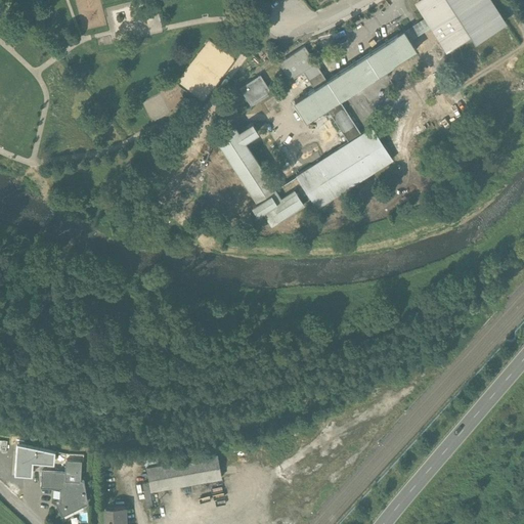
[(422,0),(417,4),(447,51),(473,35),(477,40),(505,23),(489,0),(422,0)]
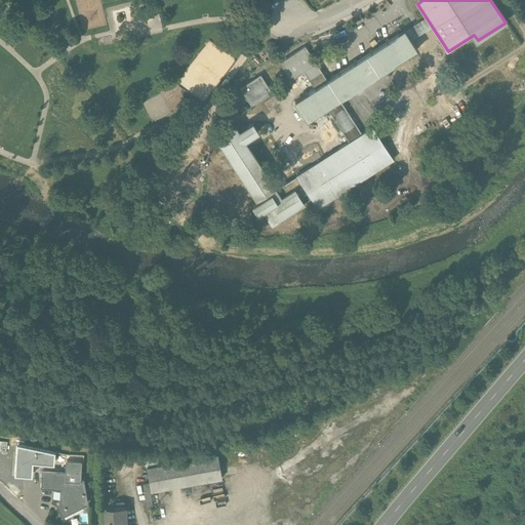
[(406,31),(327,82),(305,47),(279,64),(290,81),(304,73),(315,89),(294,103),(307,121),(327,109),(349,143),(296,176),(296,177),(282,187),(285,192),(292,188),(303,203),(310,198),(317,209),(393,161),(384,147),(382,147),(379,143),(380,143),(372,128),(361,135),(339,101),(417,50),(406,31)]
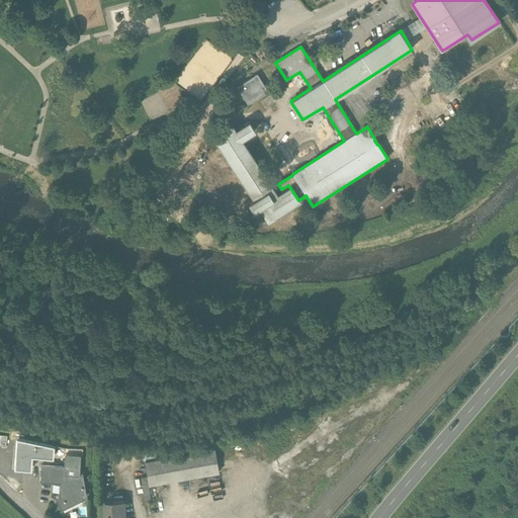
[(257,76),(237,88),(248,105),(267,92),(257,76)]
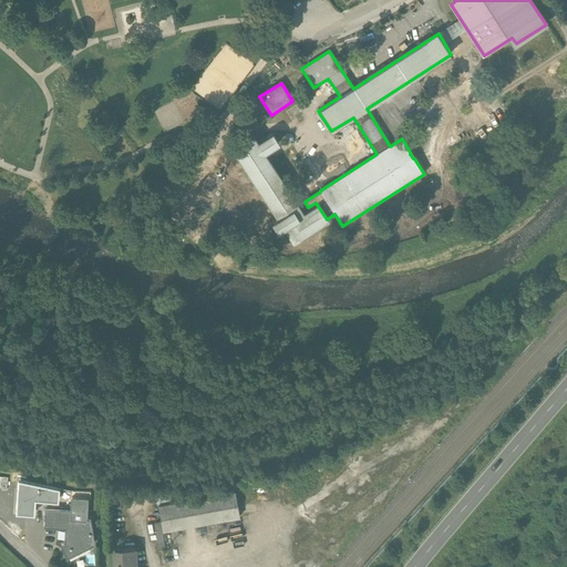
[(298,206),(264,153),(278,144),(272,134),(257,143),(253,136),(233,150),(278,219),(272,223),(278,232),(284,228),(294,243),(328,220),(327,219),(316,203),(308,207),(305,202),(298,206)]
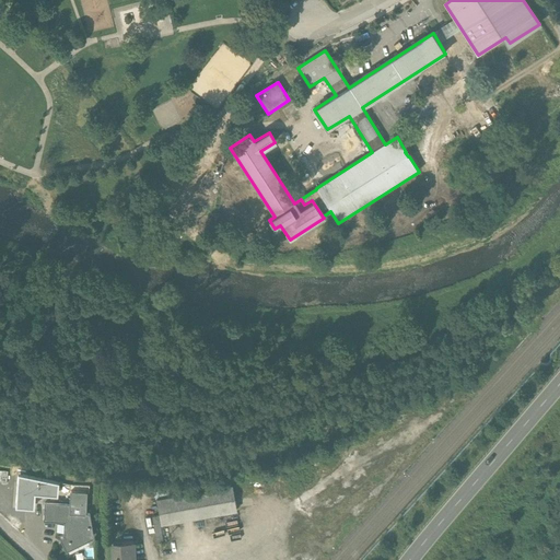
[(201,189),(195,188),(194,193),(188,197),(187,203),(191,209),(190,213),(193,216),(195,216),(197,214),(198,210),(203,206),(205,199),(200,194),(201,189)]
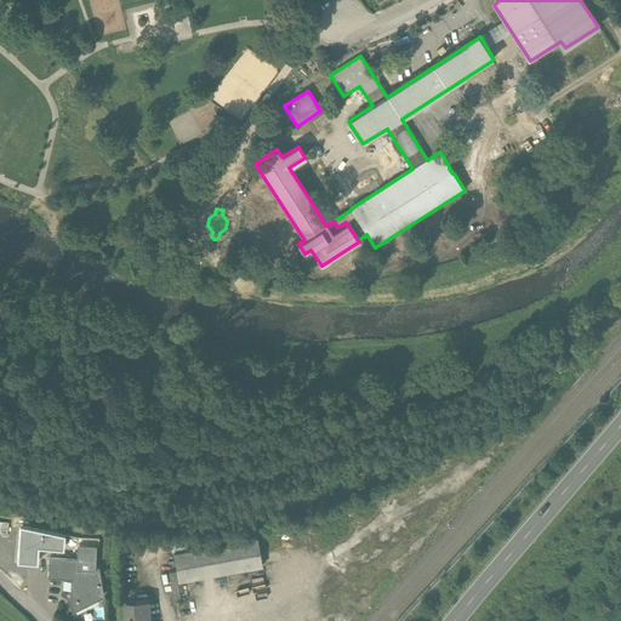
[(64,536),(20,527),(17,563),(38,565),(39,548),(63,551),(64,536)]
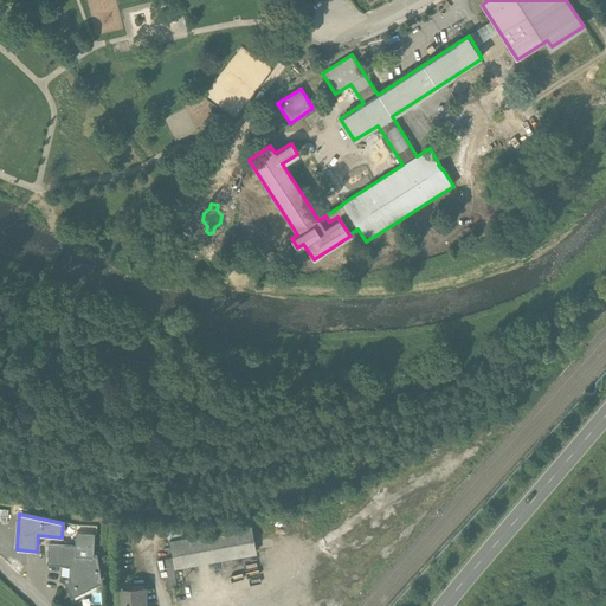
[(214,528),(166,530),(173,569),(256,554),(251,527),(216,533),(214,528)]
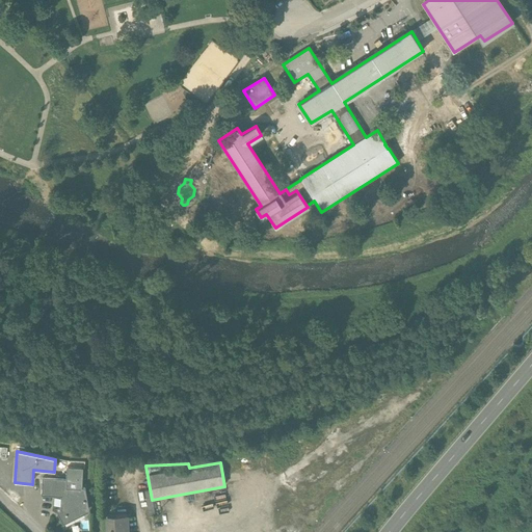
[(80,469),(68,468),(67,481),(43,480),(43,487),(43,497),(53,497),(53,494),(63,495),(62,508),(64,511),(60,513),(59,516),(62,523),(64,523),(86,511),(85,503),(86,503),(83,488),(80,488),(80,470),(80,469)]
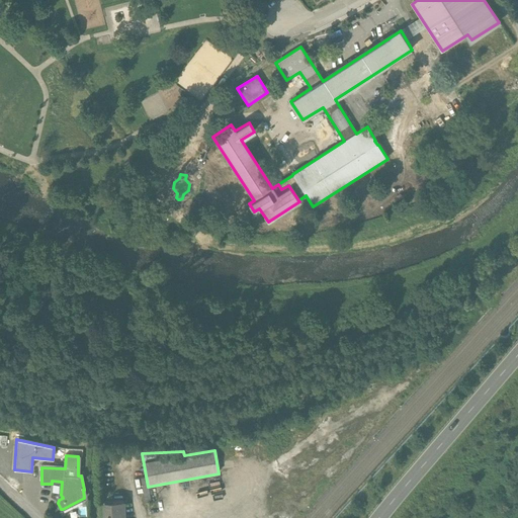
[(123,517),(123,502),(104,503),(104,517),(123,517)]
